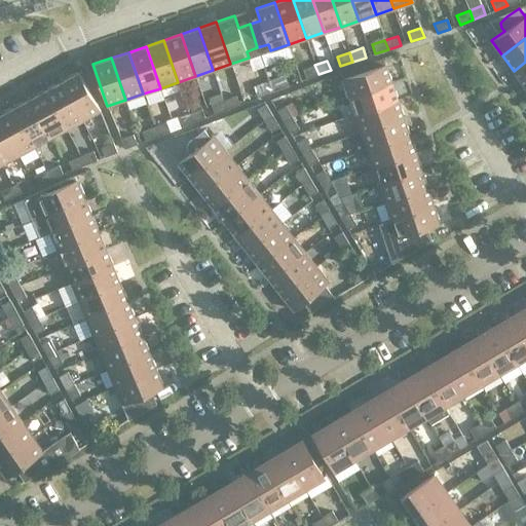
[(525,84),(525,62),(514,71),(524,85),(525,84)]
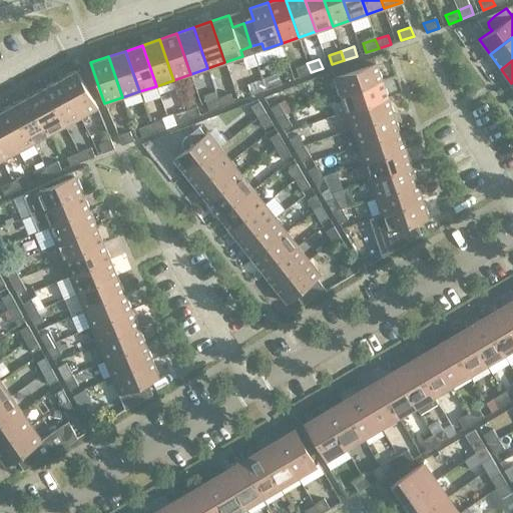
[(334,76),(341,94),(381,80),(375,62),(334,76)]
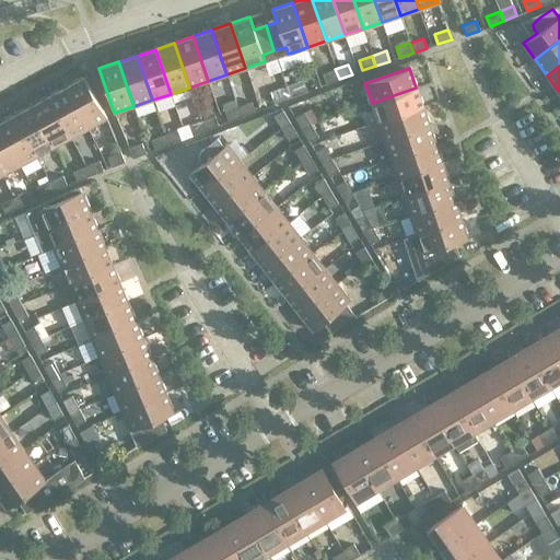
[(339,79),(335,69),(322,74),(325,84),(339,79)]
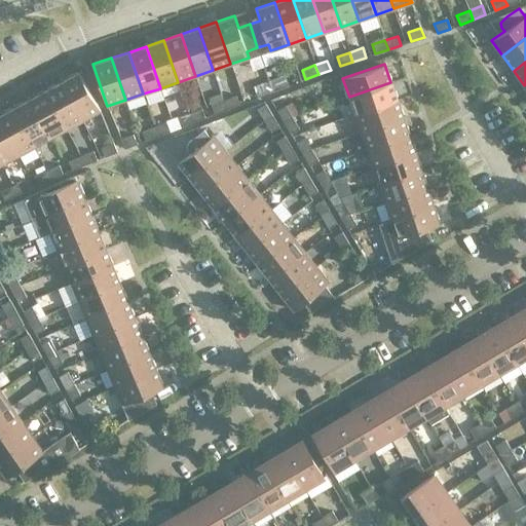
[(79,72),(62,81),(83,120),(100,111),(79,72)]
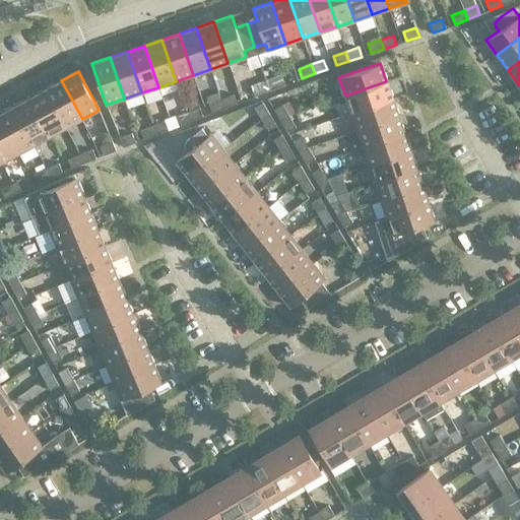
[(280,75),(265,80),(269,90),(284,85),(280,75)]
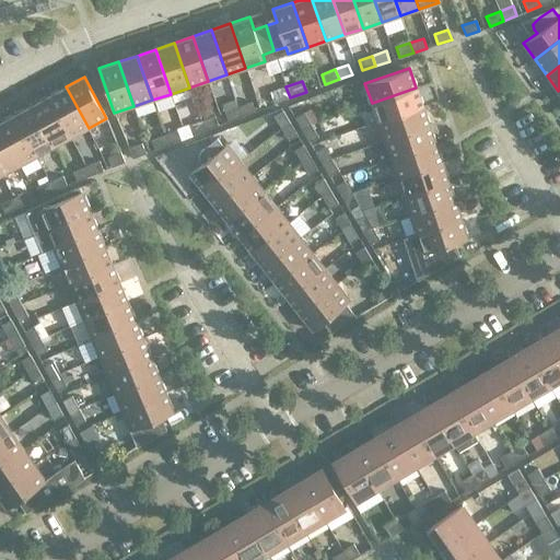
[(89,128),(66,86),(48,96),(71,137),(89,128)]
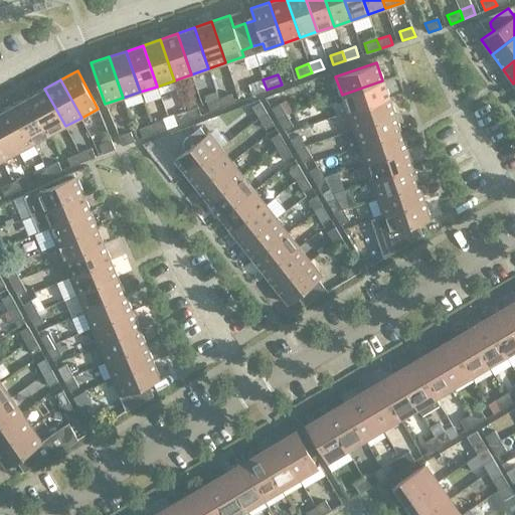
[(263,79),(247,84),(251,95),(267,90),(263,79)]
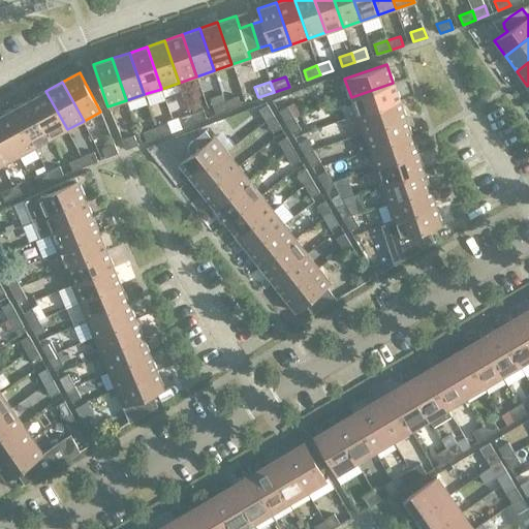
[(399,100),(393,83),(351,97),(356,115),(399,100)]
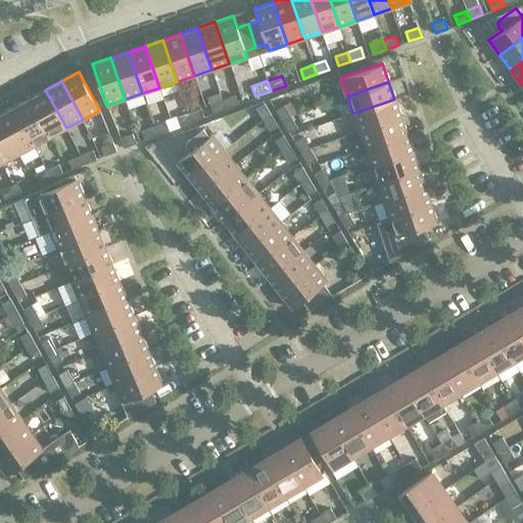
[(66,128),(45,90),(29,98),(50,137),(66,128)]
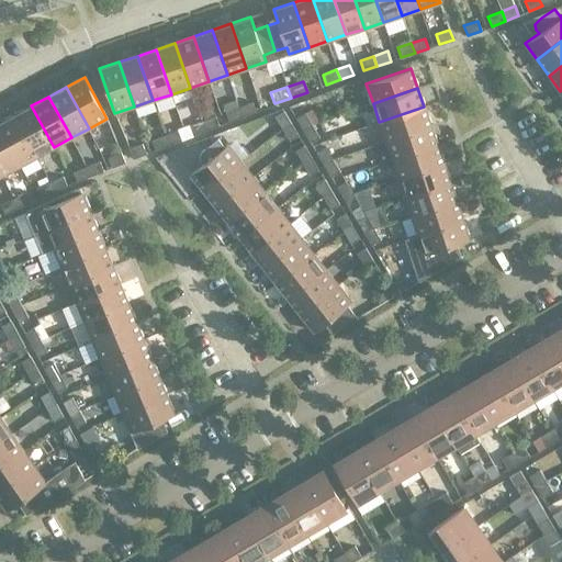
[(251,101),(238,107),(243,116),(256,111),(251,101)]
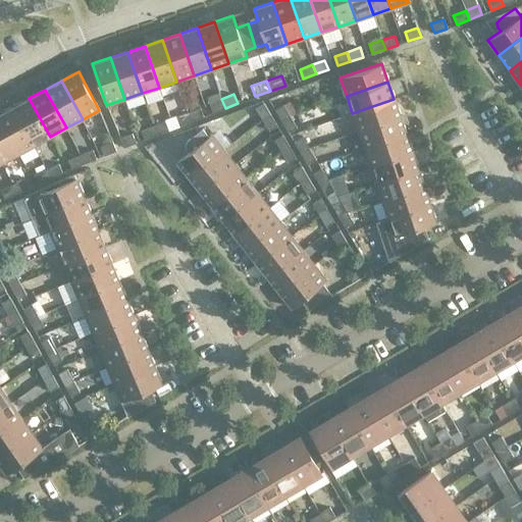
[(50,137),(29,98),(13,107),(34,146),(50,137)]
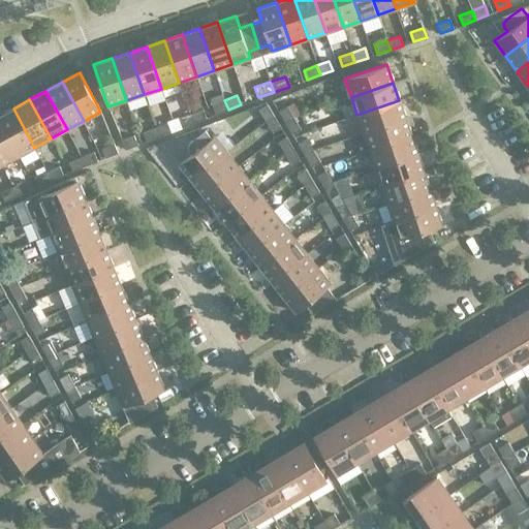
[(228,110),(224,100),(212,105),(215,115),(228,110)]
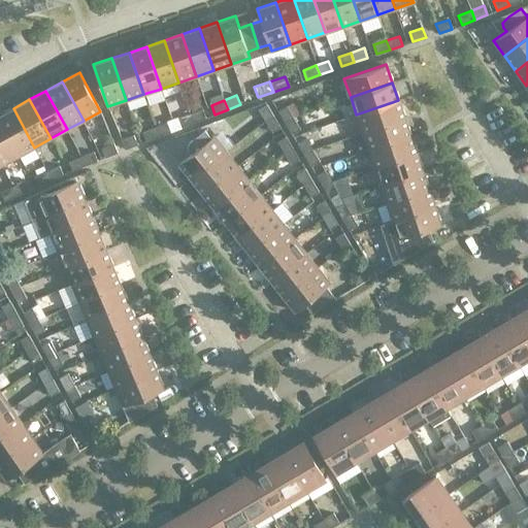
[(404,118),(398,100),(356,114),(362,132),(404,118)]
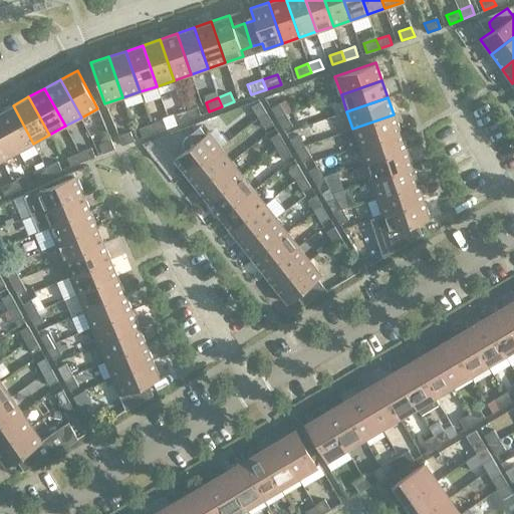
[(266,112),(259,100),(251,105),(258,117),(266,112)]
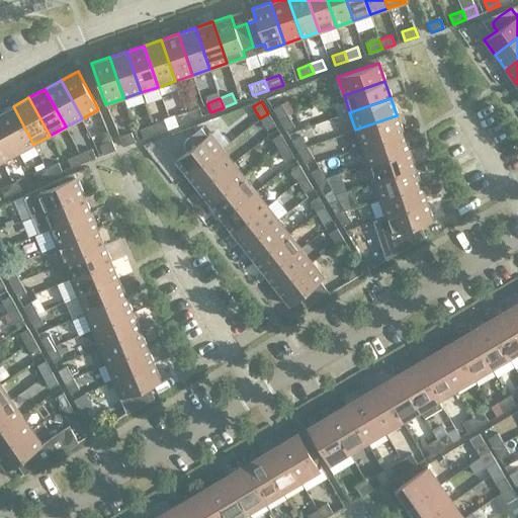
[(281,104),(273,108),(279,119),(287,114),(281,104)]
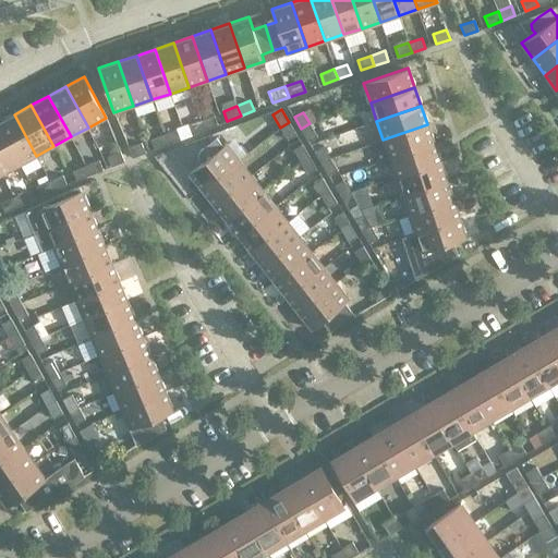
[(36,156),(14,114),(0,121),(0,130),(20,165),(36,156)]
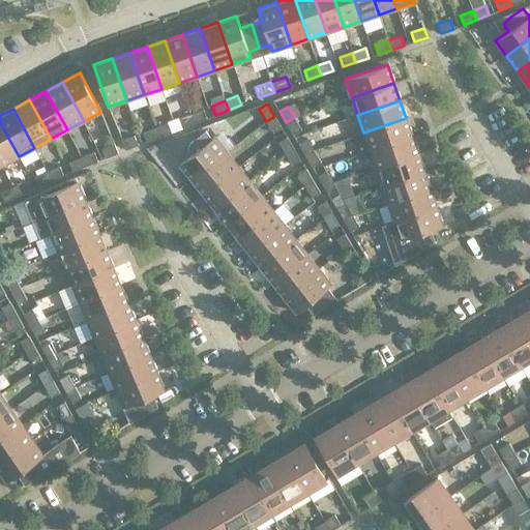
[(203,109),(189,114),(194,123),(206,118),(203,109)]
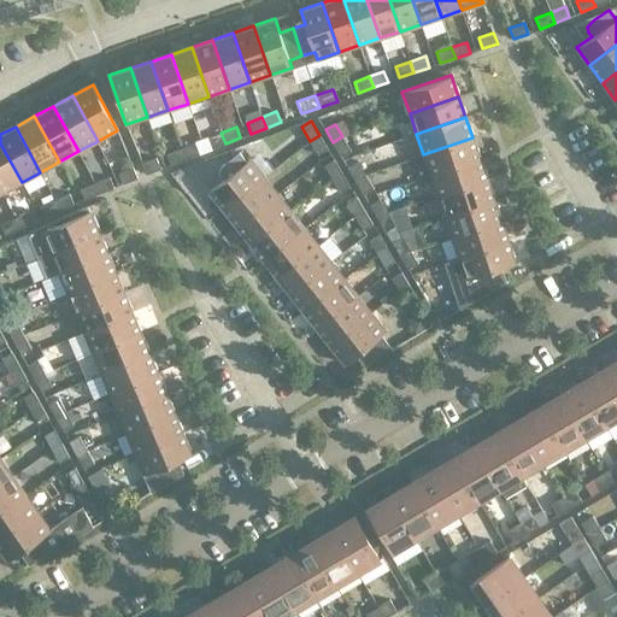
[(225,144),(221,133),(206,137),(211,148),(225,144)]
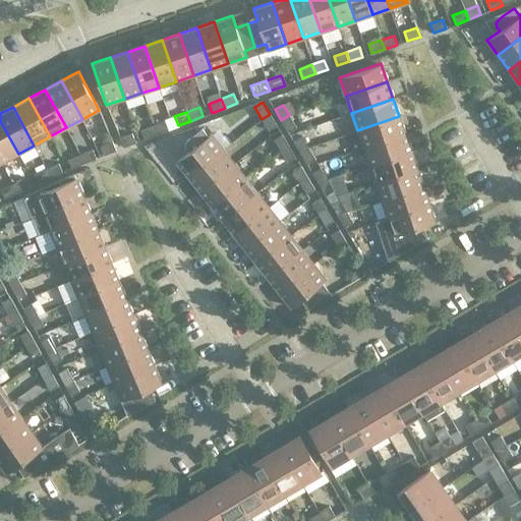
[(276,124),(270,114),(262,119),(268,129),(276,124)]
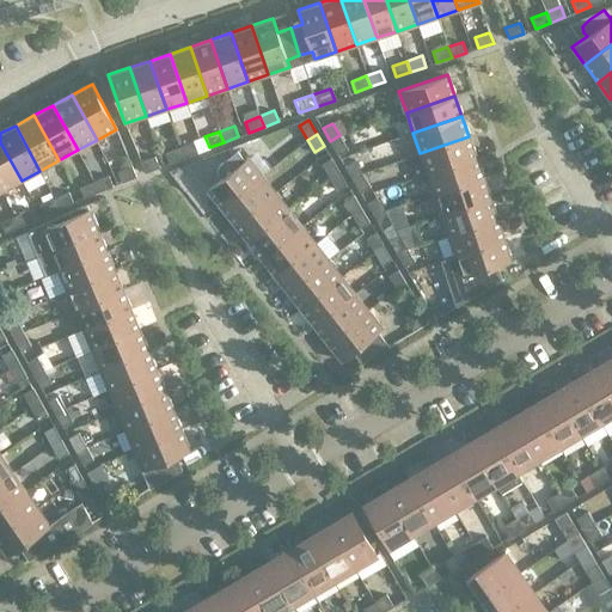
[(347,147),(340,135),(330,141),(337,153),(347,147)]
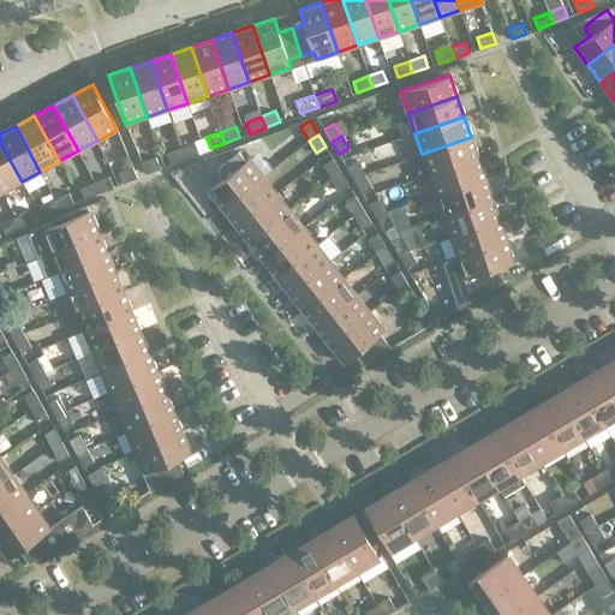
[(478,157),(471,137),(422,154),(429,174),(478,157)]
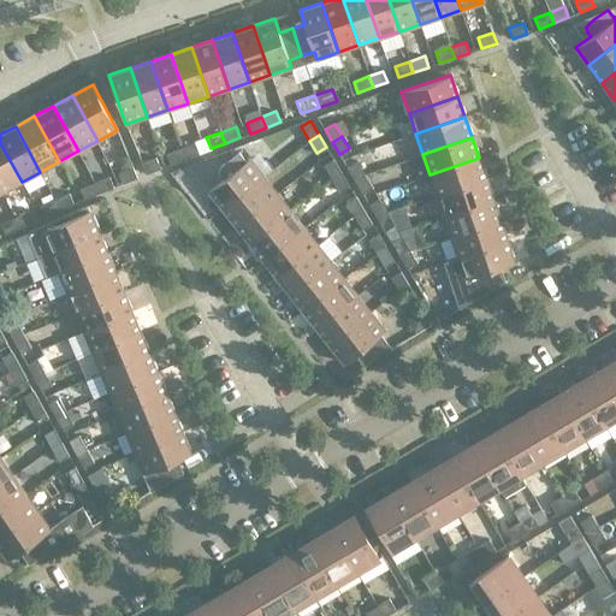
[(195,142),(181,148),(184,159),(199,153),(195,142)]
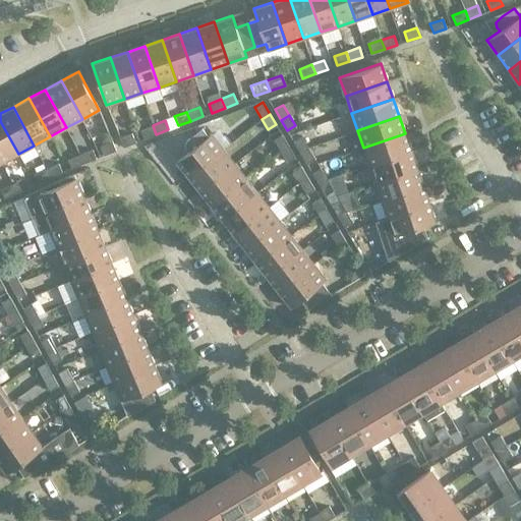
[(18,154),(0,121),(0,159),(2,163),(18,154)]
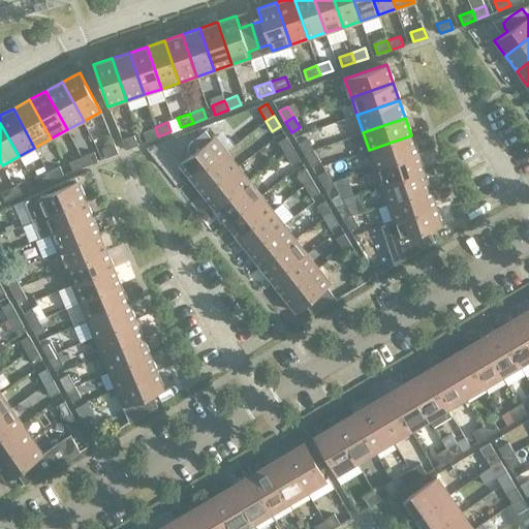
[(158,136),(155,127),(143,131),(146,141),(158,136)]
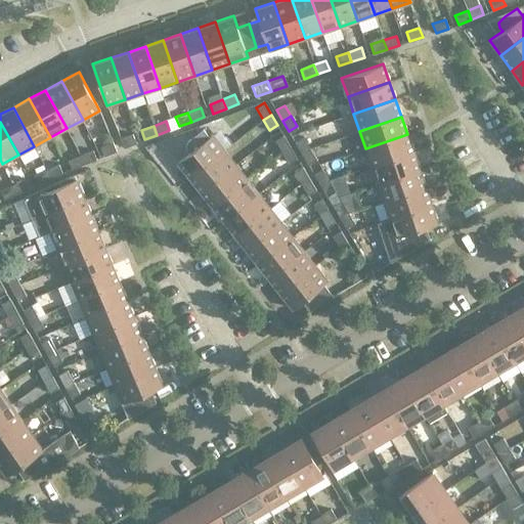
[(177,162),(189,177),(224,149),(212,134),(209,137),(203,129),(190,138),(187,141),(185,144),(186,149),(189,153),(177,162)]
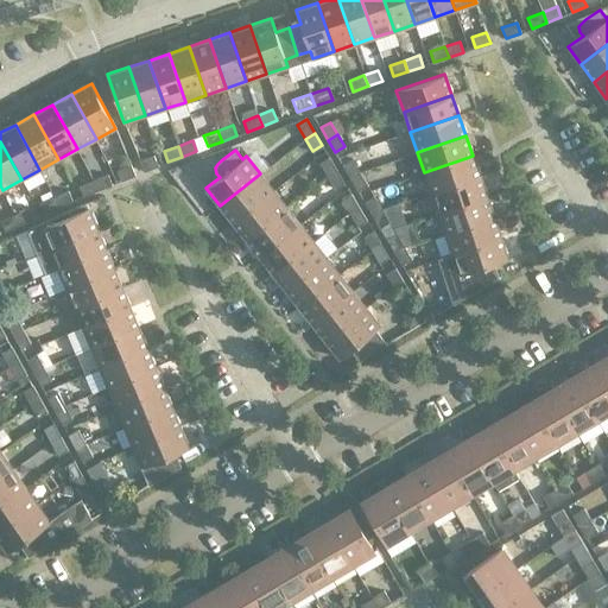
[(154,156),(140,160),(144,171),(158,165),(154,156)]
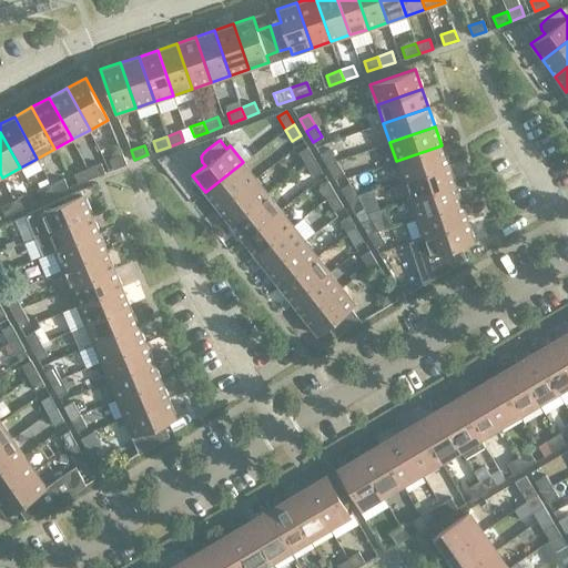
[(448,164),(442,145),(396,161),(403,180),(448,164)]
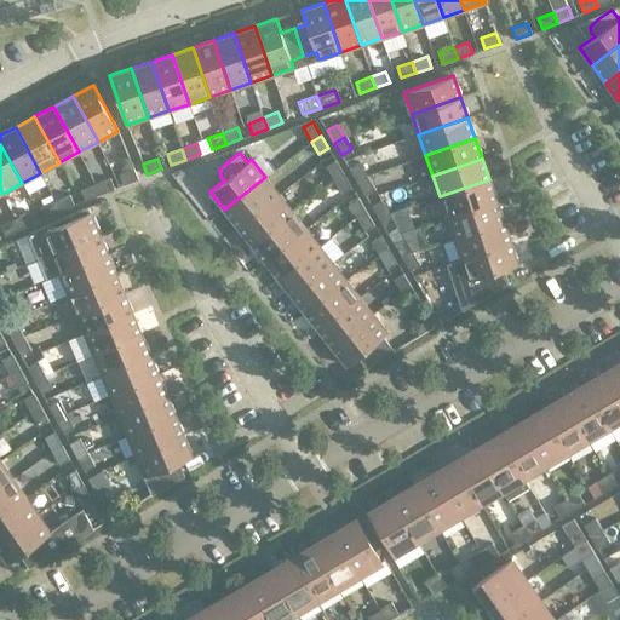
[(344,173),(336,161),(326,166),(333,179),(344,173)]
